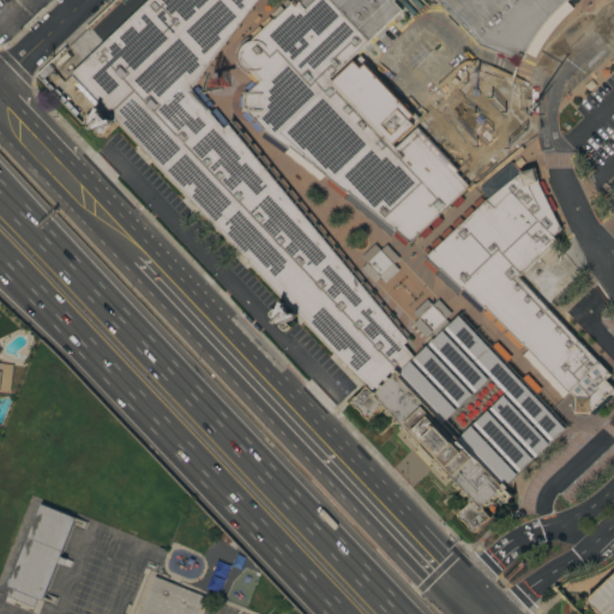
[(408,341),(403,344),(414,357),(410,360),(457,409),(444,421),(459,437),(471,425),(517,474),(506,485),(509,486),(504,491),(503,488),(499,492),(500,494),(497,498),(495,497),(492,500),(493,501),(489,505),(488,503),(483,507),(485,509),(483,510),(491,517),(486,522),(485,521),(480,525),(480,527),(476,531),(474,530),(473,531),(468,527),(469,525),(464,519),(463,521),(458,516),(459,515),(458,513),(463,507),(464,509),(469,504),(469,503),(470,501),(470,500),(471,498),(468,494),(467,497),(462,492),(464,489),(461,486),(458,488),(455,483),(457,482),(453,479),(451,480),(447,475),(449,474),(445,470),(444,473),(439,468),(441,465),(438,462),(435,464),(432,459),(434,457),(422,445),(420,447),(416,444),(419,441),(415,438),(413,440),(409,435),(411,433),(408,429),(405,432),(401,427),(403,426),(399,421),(397,423),(393,420),(396,417),(392,414),(390,415),(386,411),(389,409),(385,405),(383,408),(381,407),(379,409),(379,408),(373,413),(374,414),(369,419),(367,417),(366,419),(361,414),(362,413),(357,407),(356,408),(351,403),(353,402),(351,399),(356,395),(357,396),(362,391),(362,390),(366,385),(348,366),(345,368),(342,363),(343,362),(338,357),(337,359),(333,355),(336,353),(298,312),(296,313),(298,317),(288,319),(290,326),(287,331),(284,329),(283,331),(278,325),(280,324),(275,319),(274,320),(269,315),(270,314),(269,313),(274,308),(280,309),(283,301),(287,302),(250,262),(247,264),(242,259),(245,258),(241,253),(239,254),(235,251),(236,250),(200,209),(198,211),(193,208),(196,205),(192,200),(190,203),(186,199),(187,197),(151,156),(149,160),(144,155),(146,154),(142,149),(140,150),(137,146),(139,145),(118,122),(103,136),(101,134),(100,136),(95,131),(96,130),(91,125),(90,126),(85,121),(86,119),(85,118),(101,104),(72,73),(149,0),(257,0),(191,89),(224,127),(228,124),(408,341)]
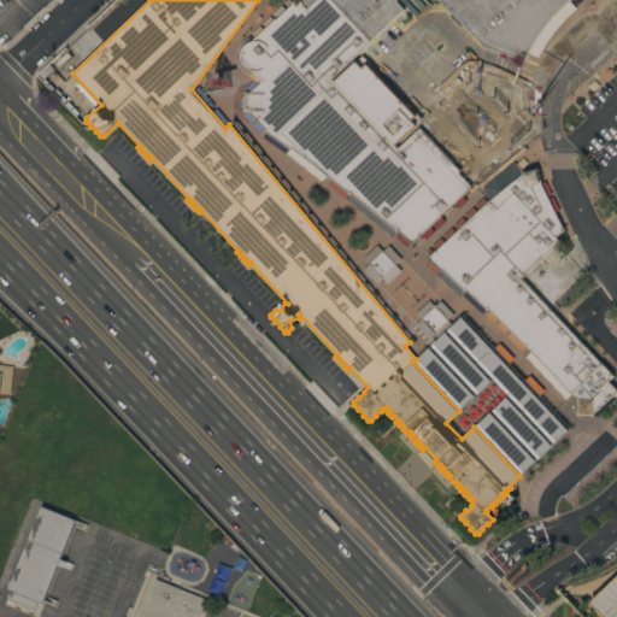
[(263,81),(239,56),(295,0),(569,0),(552,17),(538,36),(526,60),(482,45),(439,0),(395,0),(404,9),(331,77),(335,81),(399,148),(480,70),(517,83),(512,105),(512,122),(527,137),(507,156),(497,158),(488,164),(480,172),(474,183),(411,242),(351,192),(350,194),(292,146),(289,148),(234,109),(263,81)]
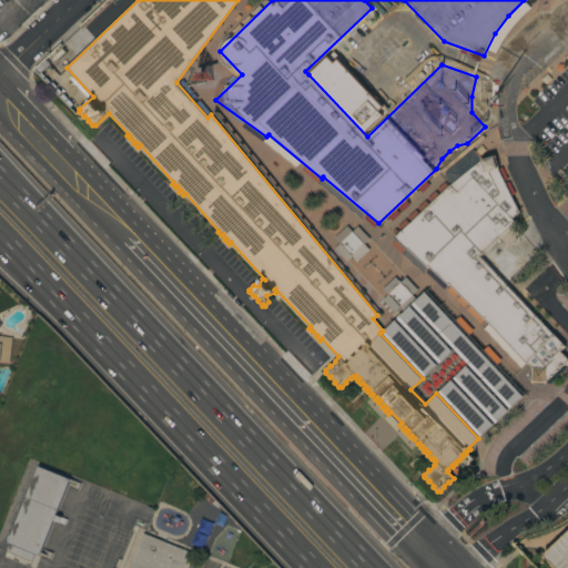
[(365,134),(308,74),(327,56),(334,62),(336,60),(381,105),(383,104),(387,109),(383,113),(385,114),(365,134)]
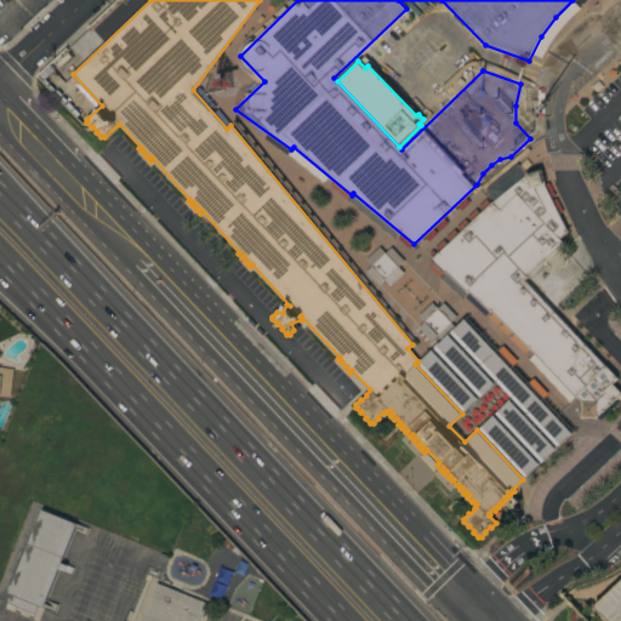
[(613,383),(620,393),(598,416),(598,419),(594,419),(594,417),(584,417),(581,417),(581,415),(581,403),(581,400),(491,309),(490,311),(468,290),(467,291),(446,271),(444,273),(431,260),(491,201),(525,175),(525,172),(527,172),(528,174),(540,170),(568,231),(559,238),(564,243),(558,248),(565,256),(563,258),(564,260),(554,268),(546,258),(524,279),(604,366),(605,365),(617,377),(613,383)]
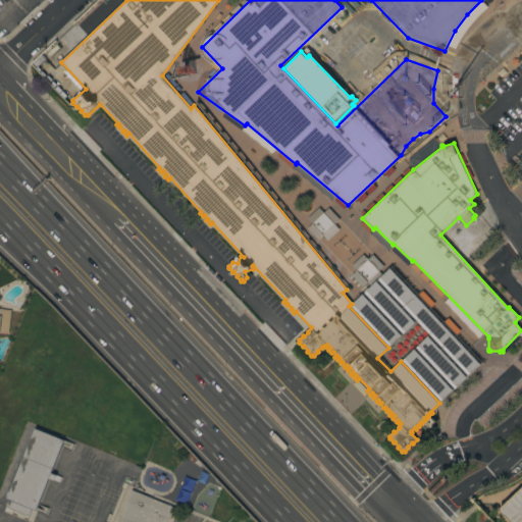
[(311,223),(323,212),(334,223),(321,236),(311,223)]
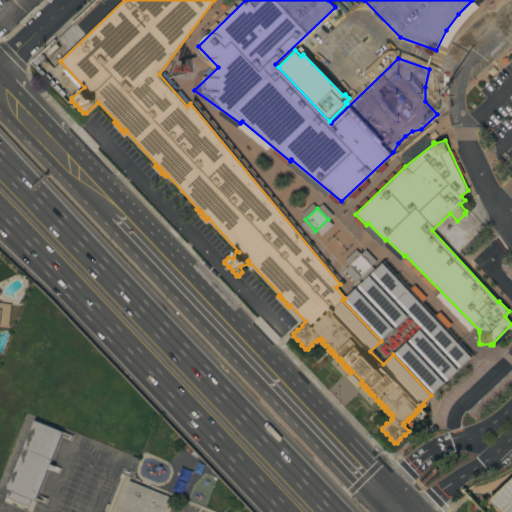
[(349,265),(362,252),(373,263),(360,276),(349,265)]
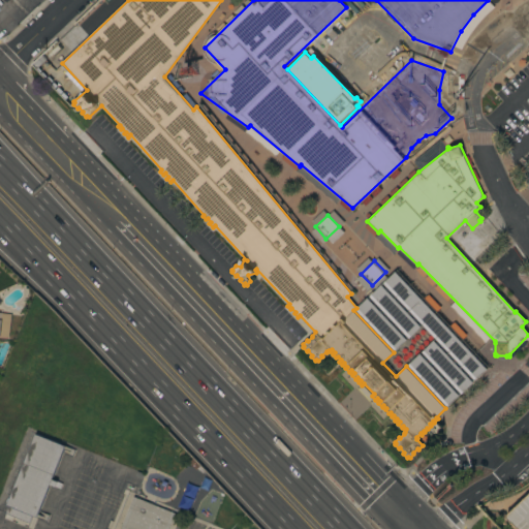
[(488,369),(476,379),(384,282),(396,272),(488,369)]
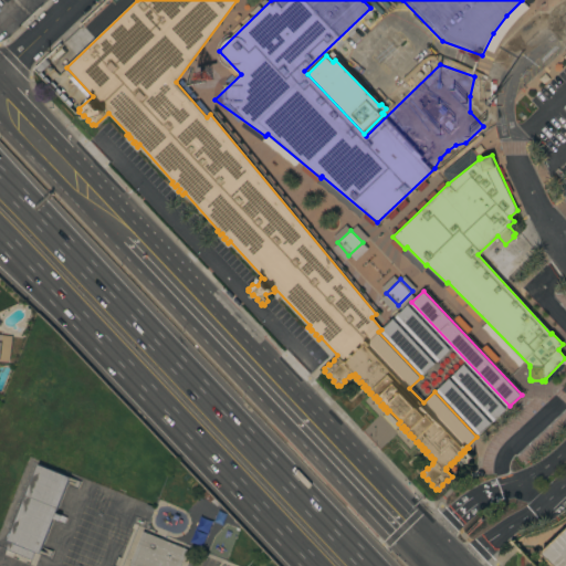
[(451,349),(438,362),(395,316),(408,304),(451,349)]
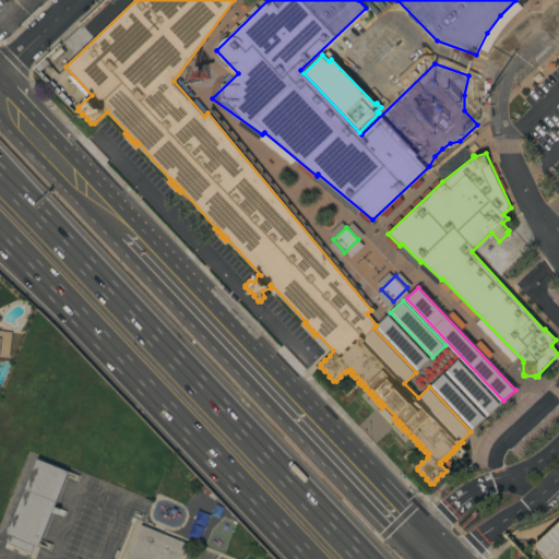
[(418,371),(376,328),(389,316),(430,359),(418,371)]
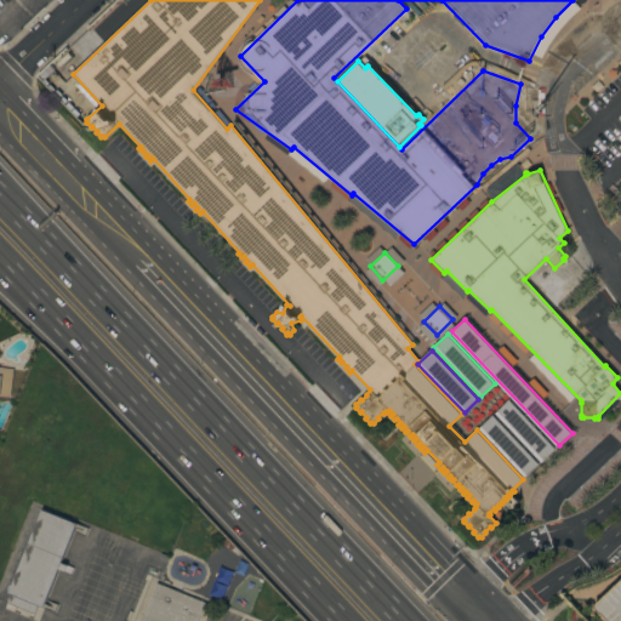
[(0,365),(13,368),(10,396),(0,394),(0,365)]
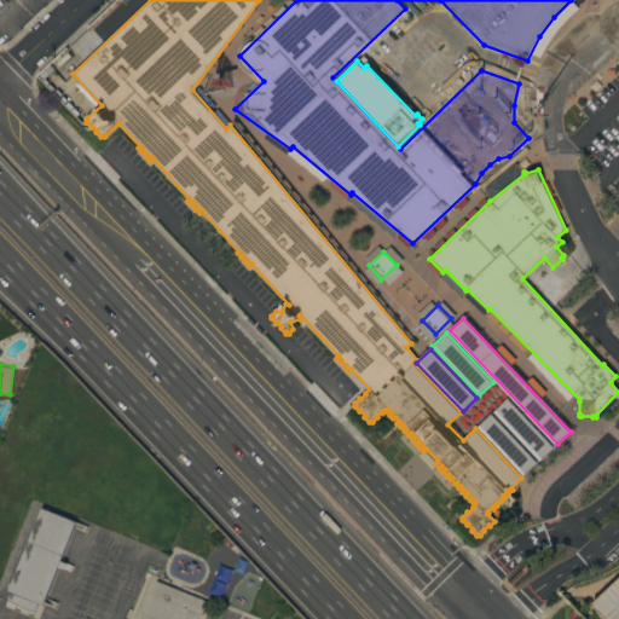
[(554,447),(541,460),(495,410),(508,398),(554,447)]
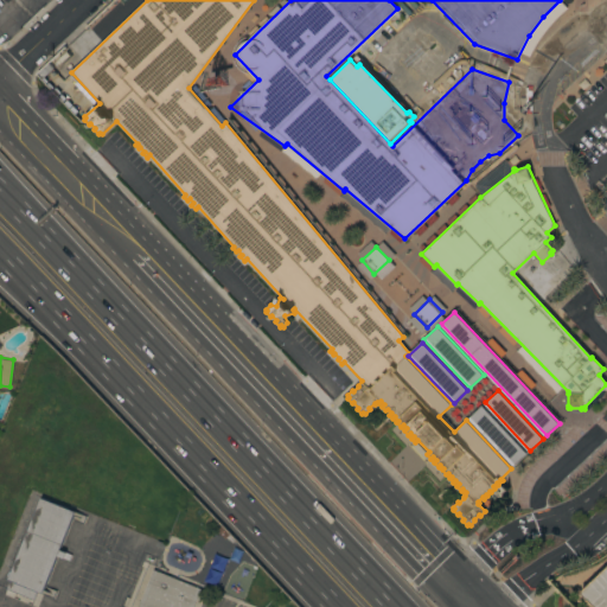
[(528,453),(515,466),(468,419),(483,406),(528,453)]
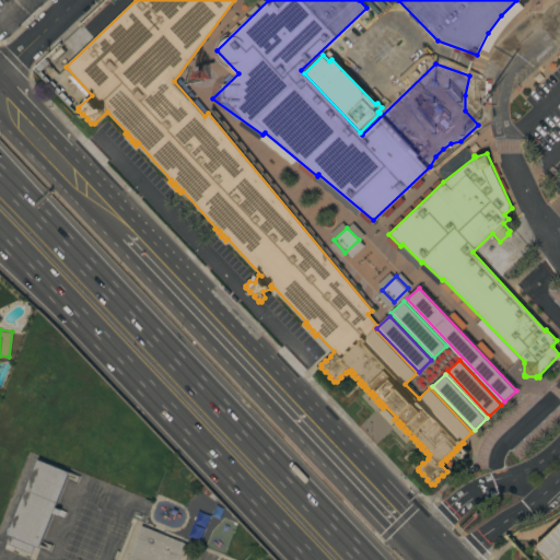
[(37,459),(69,471),(55,506),(66,512),(63,517),(53,513),(38,547),(34,545),(31,552),(6,543),(9,534),(8,534),(37,459)]
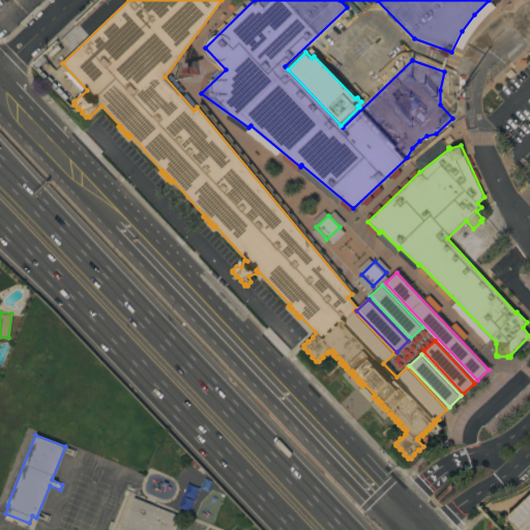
[(529,529),(518,529),(506,518),(529,495),(529,529)]
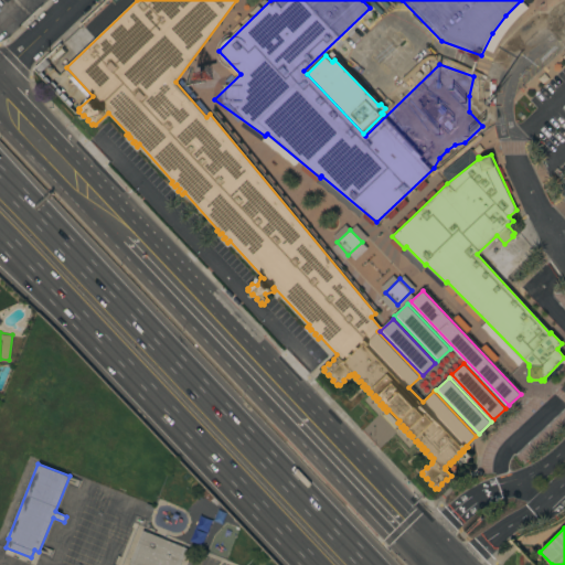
[(179,564),(128,564),(142,530),(187,548),(179,564)]
